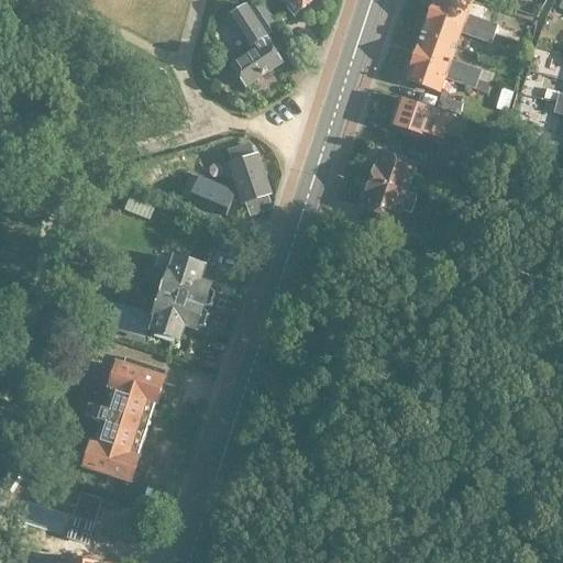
[(279,0),(282,2),(284,0),(295,14),(313,0),(279,0)]
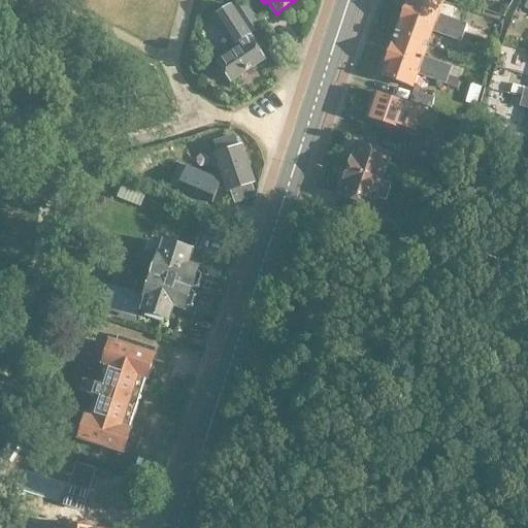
[(458,31),(468,35),(477,38),(481,29),(438,13),(442,1),(439,0),(407,0),(404,12),(458,31)]
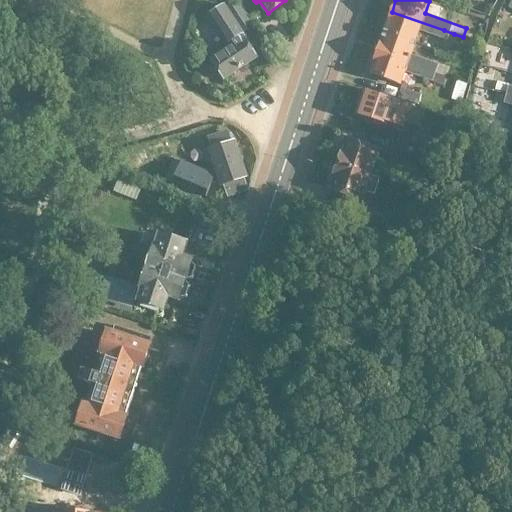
[(224,6),(208,16),(226,44),(229,42),(232,47),(212,59),(225,79),(256,59),(240,35),(242,34),(224,6)]
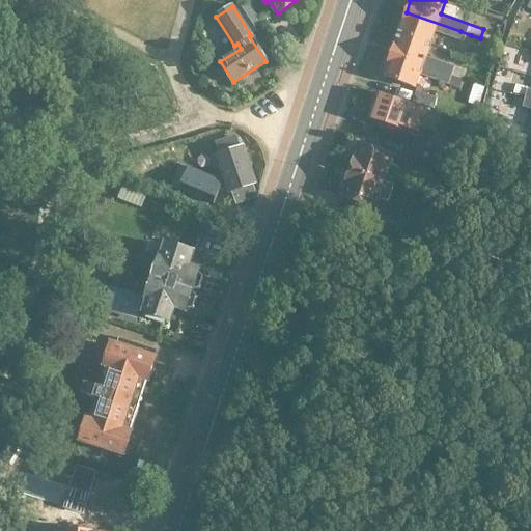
[(407,12),(398,34),(429,45),(435,32),(468,44),(471,35),(460,31),(407,12)]
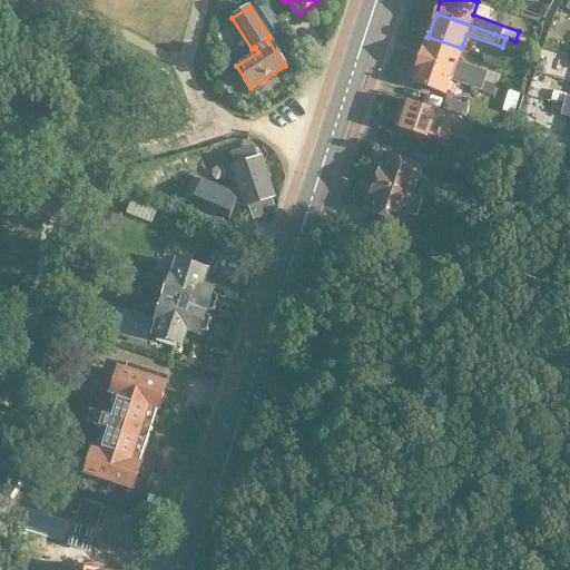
[(428,37),(420,59),(497,87),(500,78),(457,62),(461,48),(428,37)]
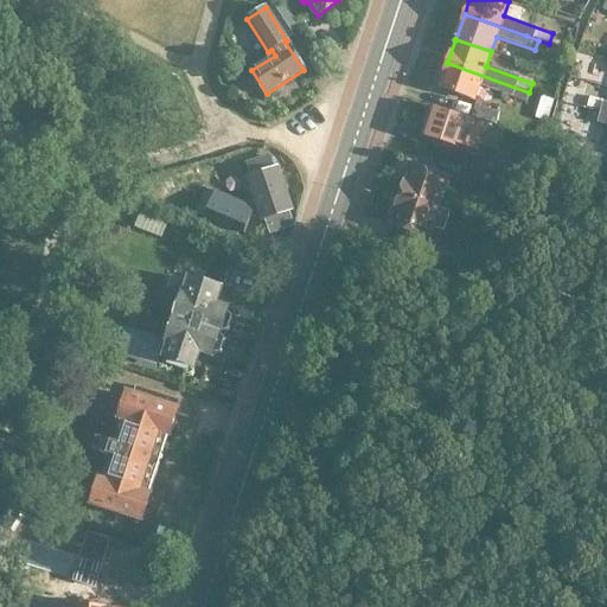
[(529,93),(447,63),(439,88),(474,100),(479,85),(526,103),(529,93)]
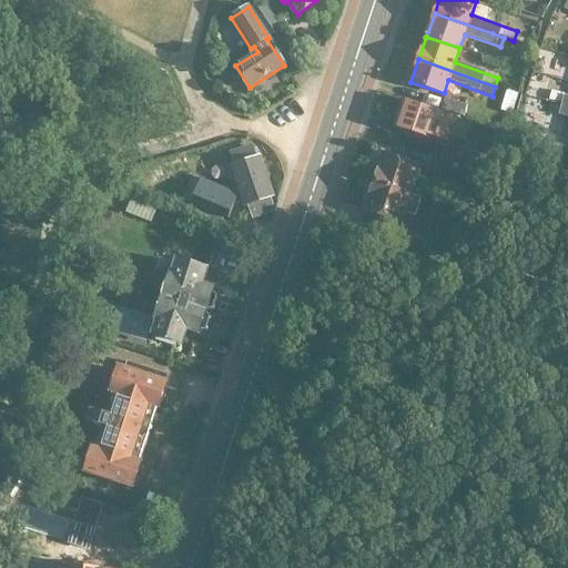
[(567,97),(564,95),(565,94),(551,91),(549,101),(561,104),(560,107),(567,108),(567,97)]
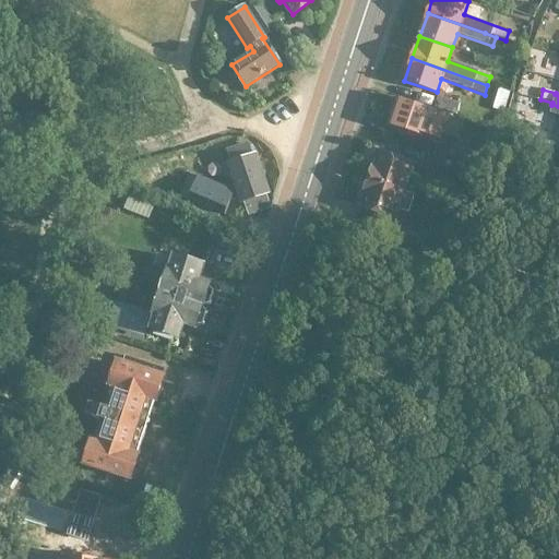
[(435,108),(456,115),(460,104),(438,96),(435,108)]
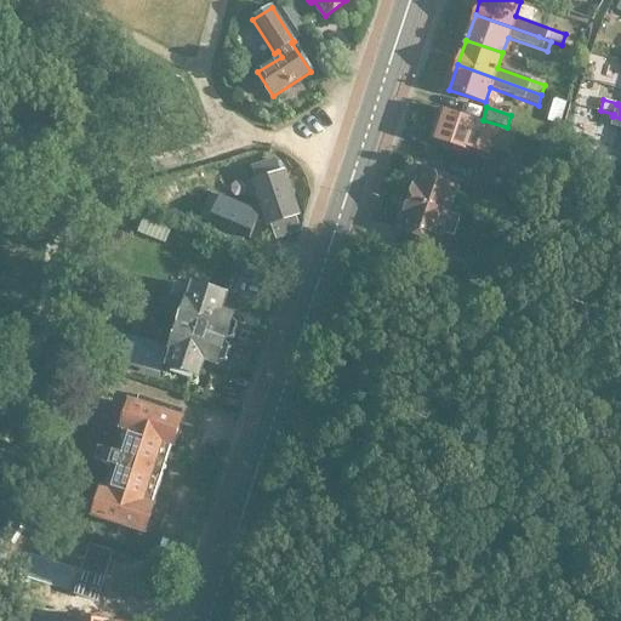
[(440,110),(429,140),(472,154),(473,152),(493,159),(495,152),(507,155),(514,135),(440,110)]
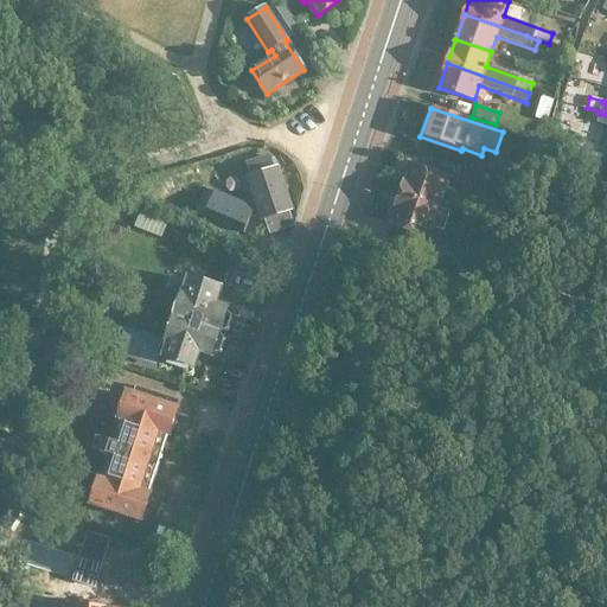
[(606,115),(599,114),(594,112),(590,121),(606,126),(606,115)]
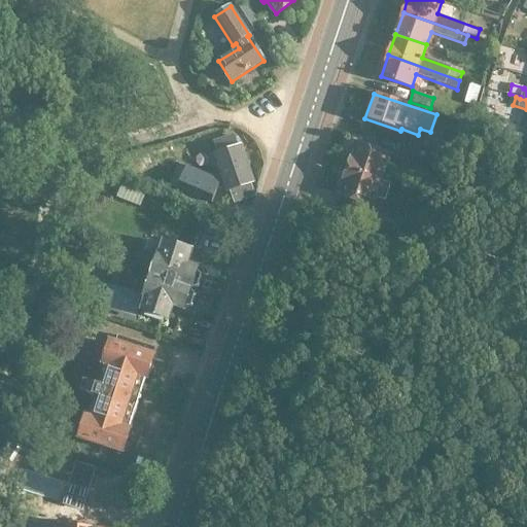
[(253,182),(241,147),(238,148),(235,136),(216,142),(218,152),(214,153),(227,194),(233,191),(236,202),(254,195),(250,183),(253,182)]
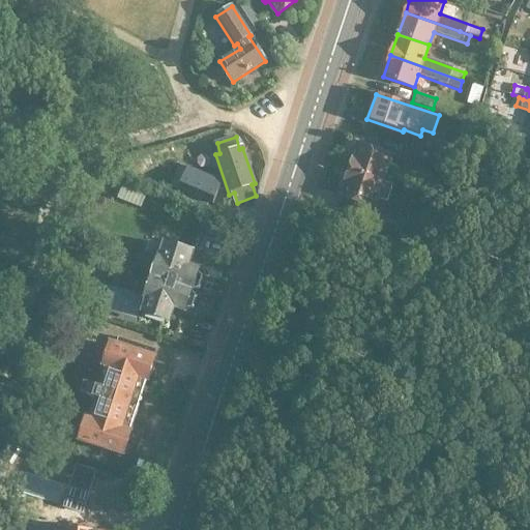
[(441,140),(437,153),(457,159),(461,147),(441,140)]
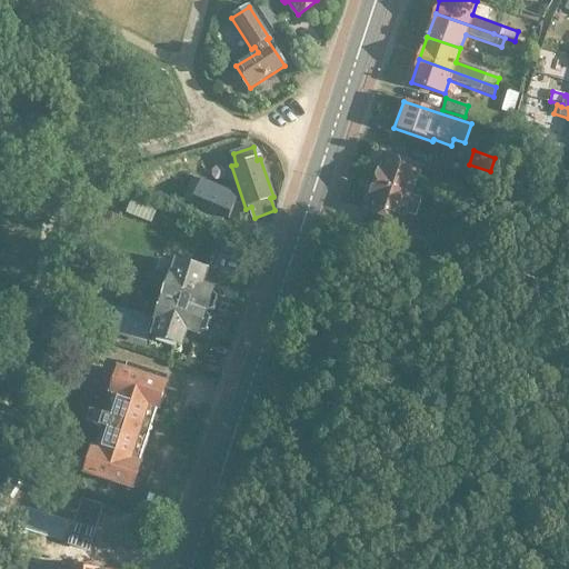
[(375,182),(410,195),(420,167),(385,155),(375,182)]
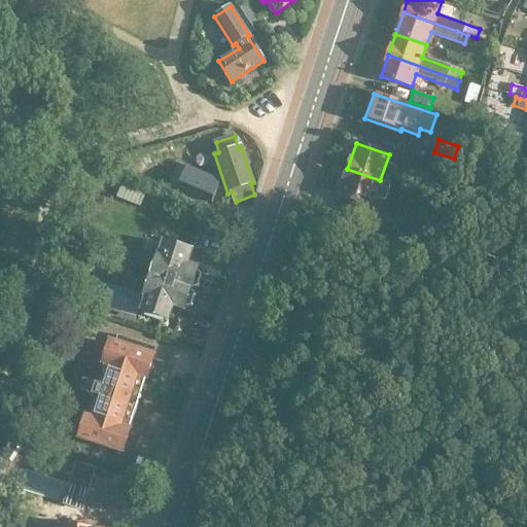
[(413,145),(409,157),(429,165),(433,152),(413,145)]
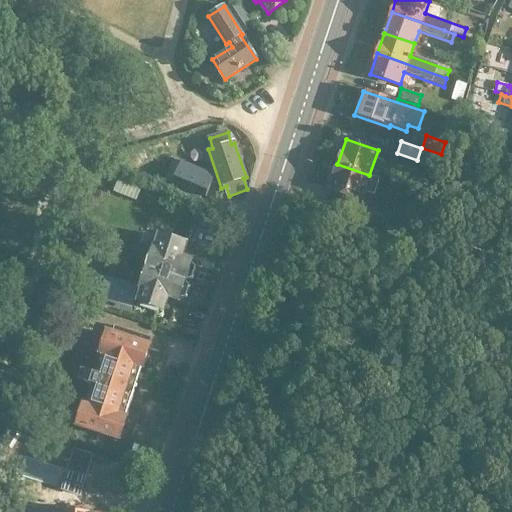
[(156,184),(176,192),(188,161),(169,152),(156,184)]
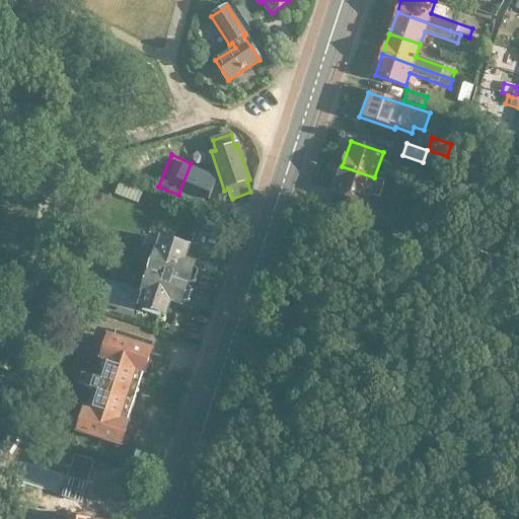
[(374,177),(342,166),(332,192),(366,204),(369,194),(378,197),(383,180),(374,177)]
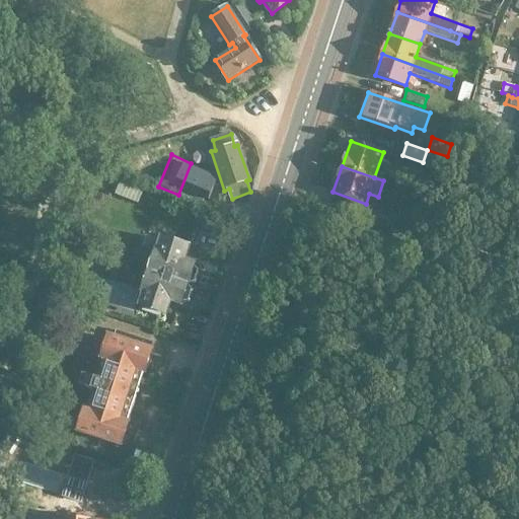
[(388,229),(413,238),(418,225),(393,216),(388,229)]
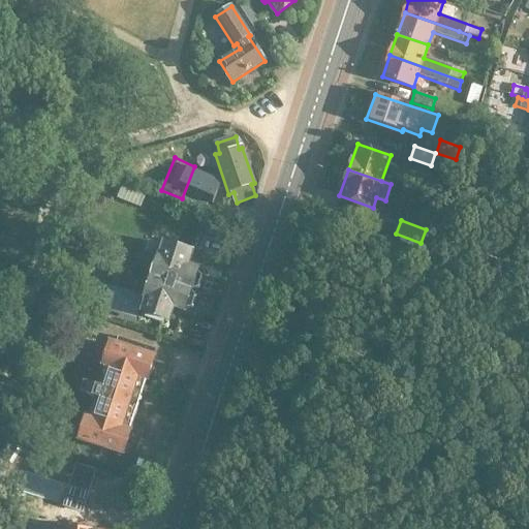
[(153,277),(192,290),(198,289),(203,277),(198,273),(199,270),(189,266),(193,252),(188,250),(189,246),(172,241),(170,245),(168,244),(163,258),(160,256),(153,277)]
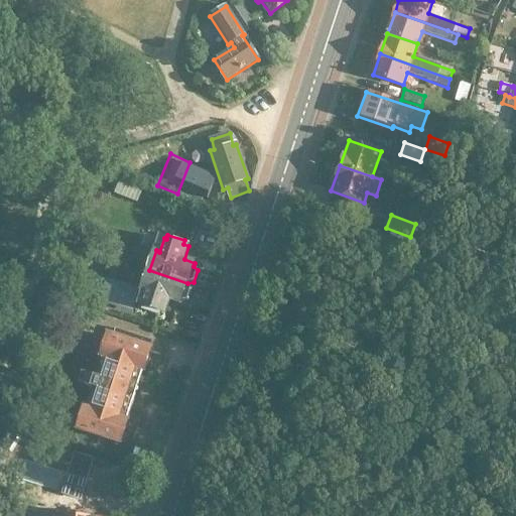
[(187,283),(149,270),(143,290),(146,291),(145,294),(139,292),(140,289),(105,277),(98,301),(133,313),(137,298),(143,300),(141,304),(143,305),(142,309),(159,315),(161,311),(166,312),(170,299),(181,302),(181,301),(187,300),(191,288),(187,284),(187,283)]
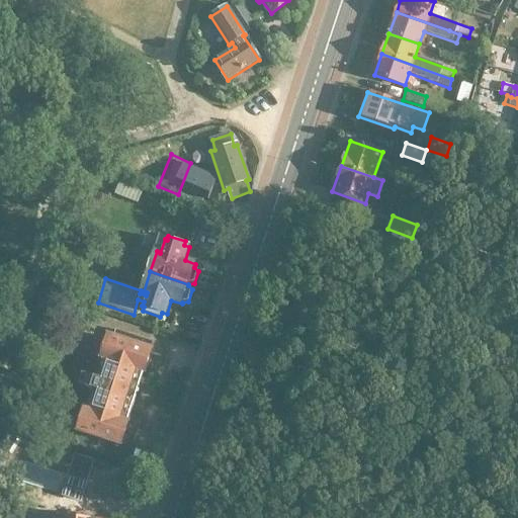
[(83,374),(80,384),(94,390),(81,431),(121,444),(152,350),(145,348),(147,339),(116,330),(113,338),(110,337),(97,378),(83,374)]
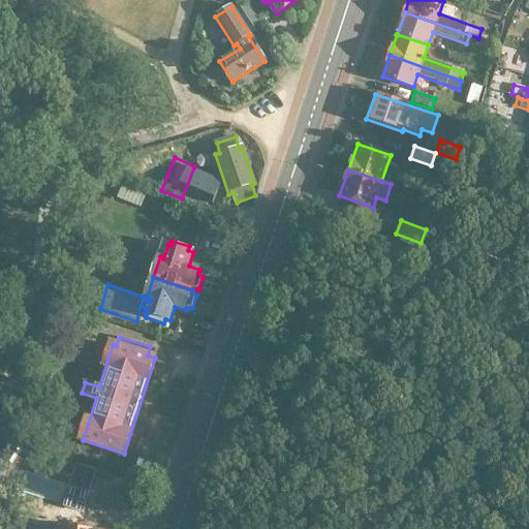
[(66,467),(64,488),(99,491),(101,474),(82,468),(66,467)]
